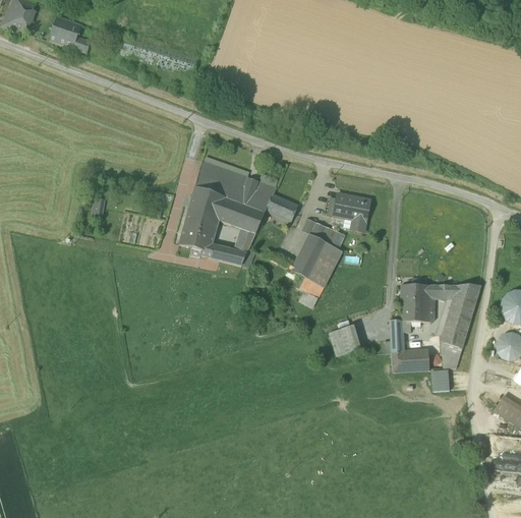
[(10,0),(0,24),(0,25),(22,35),(37,0),(10,0)]
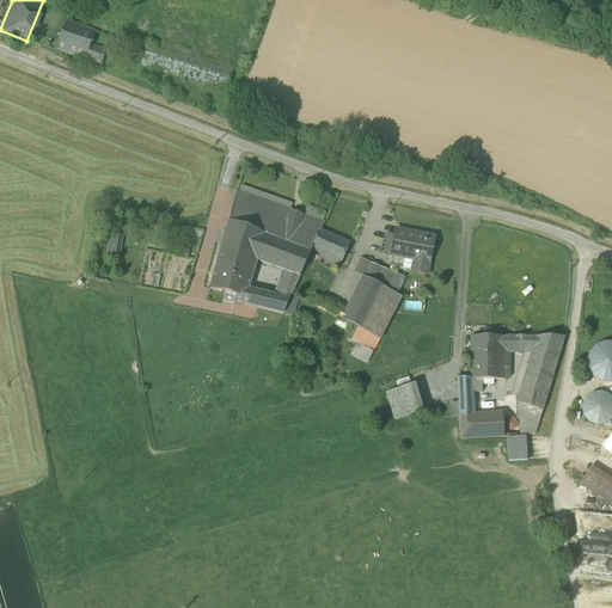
[(0,29),(12,0),(1,0),(0,2),(0,29)]
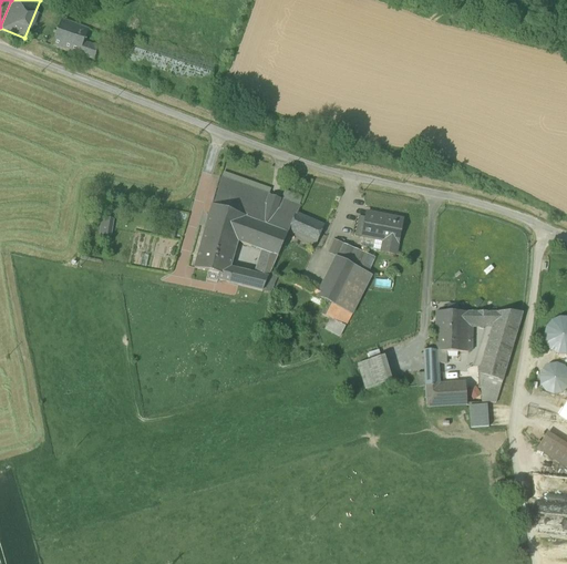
[(52,43),(94,58),(95,54),(99,45),(83,41),(89,28),(62,17),(52,43)]
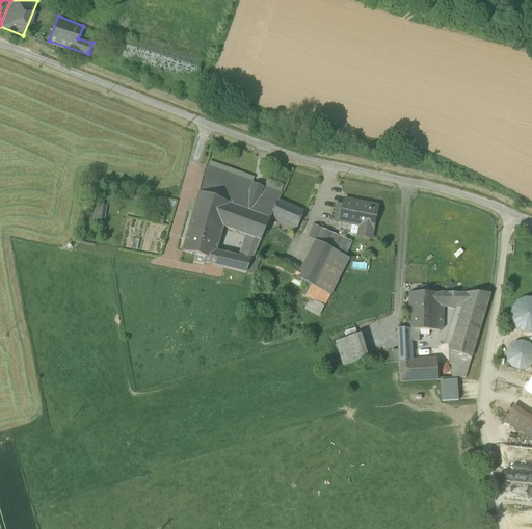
[(116,54),(195,79),(203,56),(124,31),(116,54)]
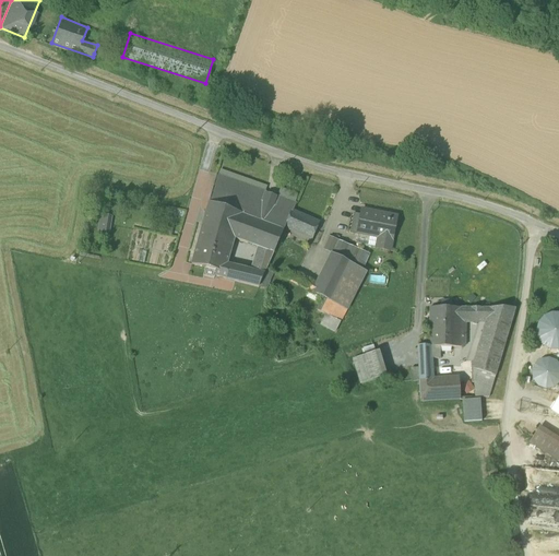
[(216,172),(209,199),(284,226),(285,223),(292,209),(296,201),(216,172)]
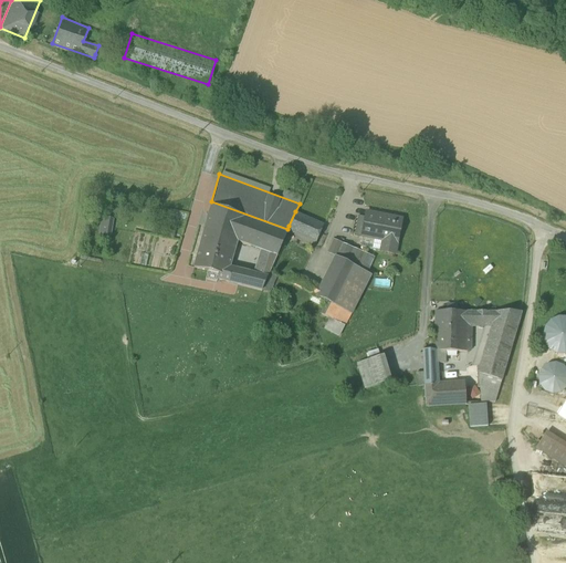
[(239,239),(260,246),(278,252),(282,241),(287,229),(211,201),(200,242),(233,252),(237,240),(238,241),(239,239)]
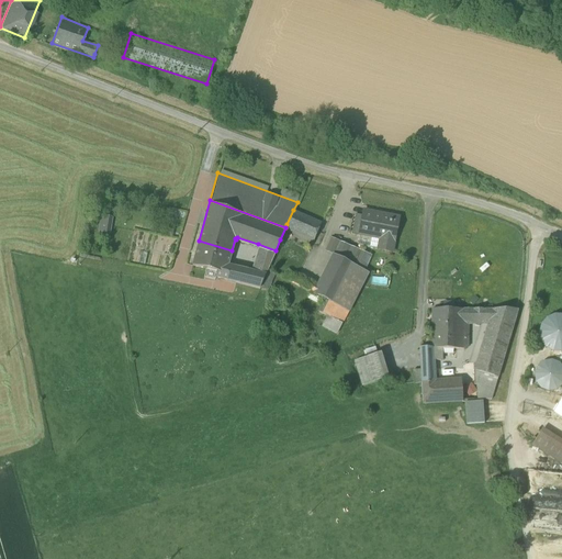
[(379,246),(392,249),(398,215),(383,213),(384,211),(363,208),(362,213),(359,230),(360,230),(381,234),(379,246)]
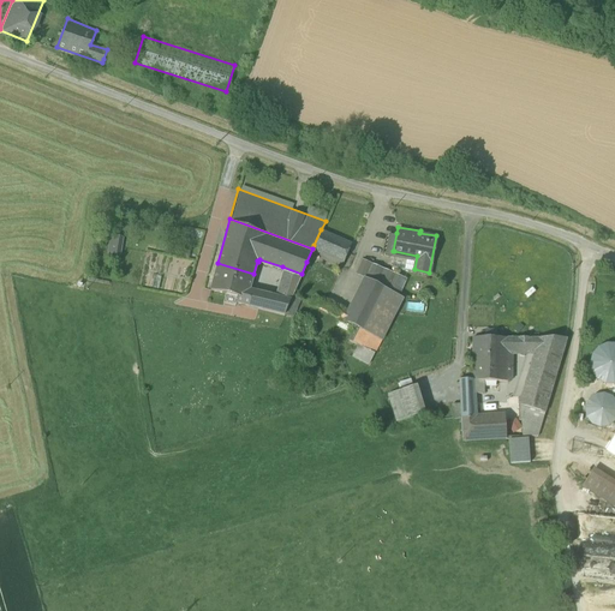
[(314,246),(344,259),(351,243),(321,229),(314,245),(314,246)]
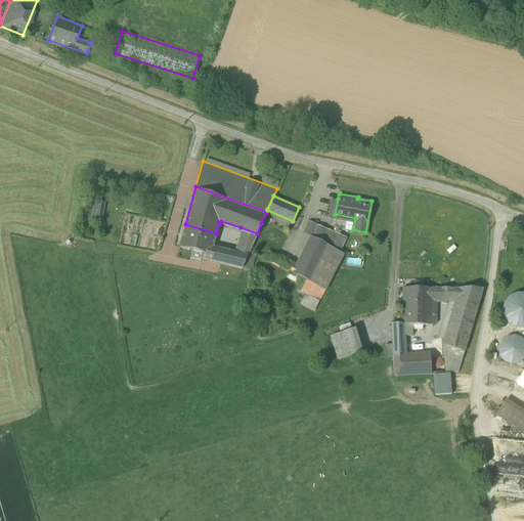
[(328,216),(336,217),(336,214),(335,214),(338,199),(332,197),(328,216)]
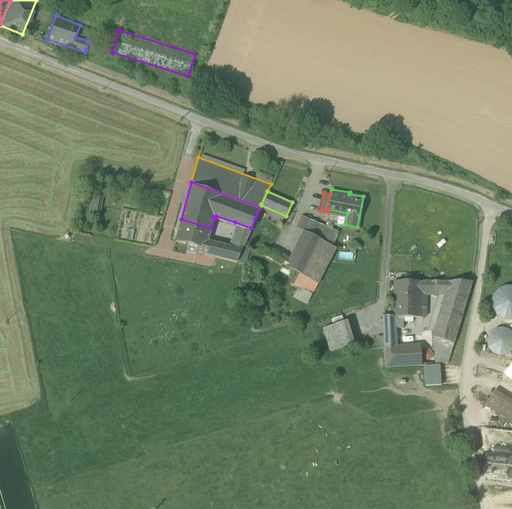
[(90,208),(99,209),(102,196),(93,194),(90,208)]
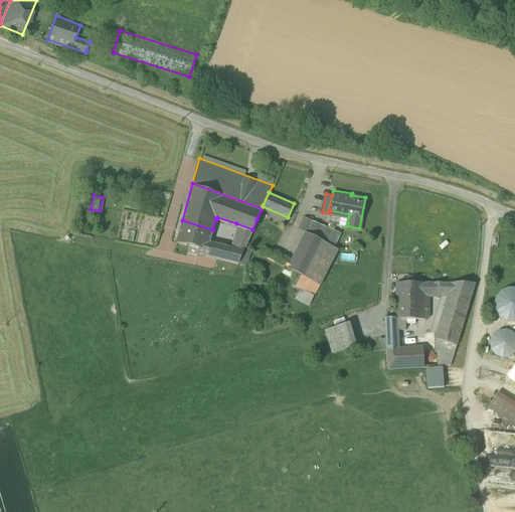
[(349,214),(330,210),(330,213),(328,222),(347,225),(349,214)]
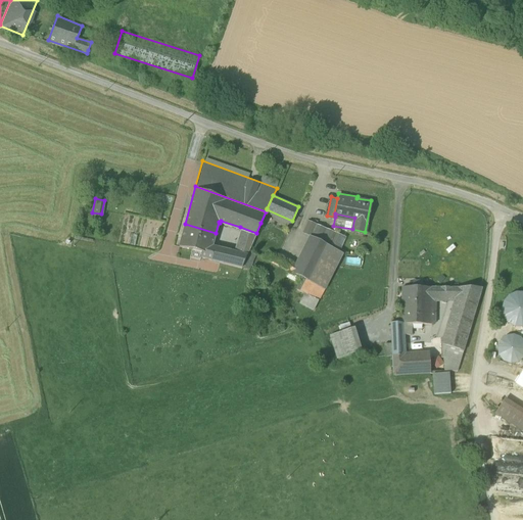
[(311,234),(316,222),(307,218),(302,231),(311,234)]
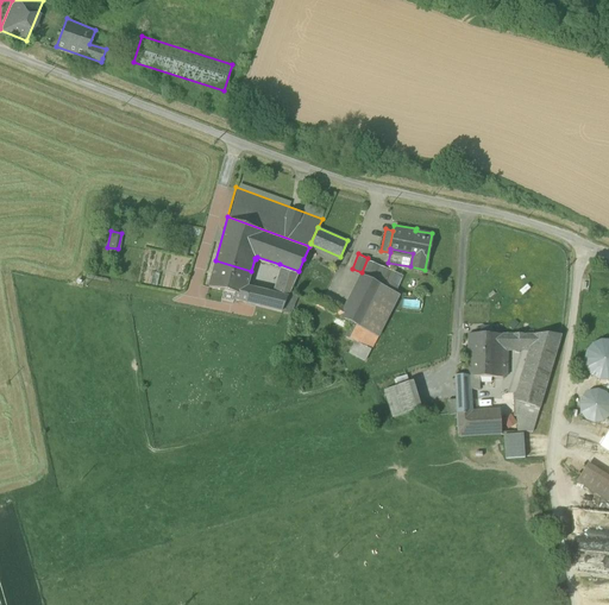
[(362,272),(384,284),(390,268),(368,258),(362,272)]
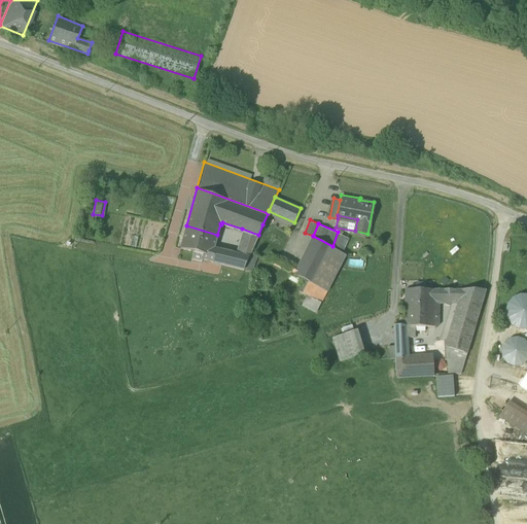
[(204,251),(211,253),(214,245),(217,235),(186,225),(180,245),(204,251)]
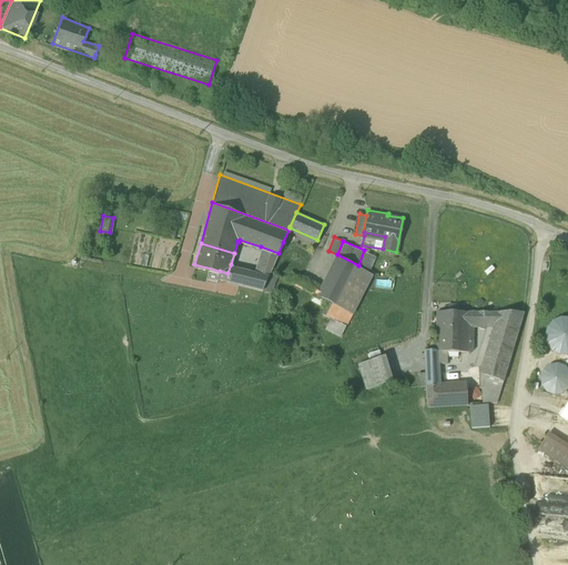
[(261,246),(255,271),(269,274),(279,253),(261,246)]
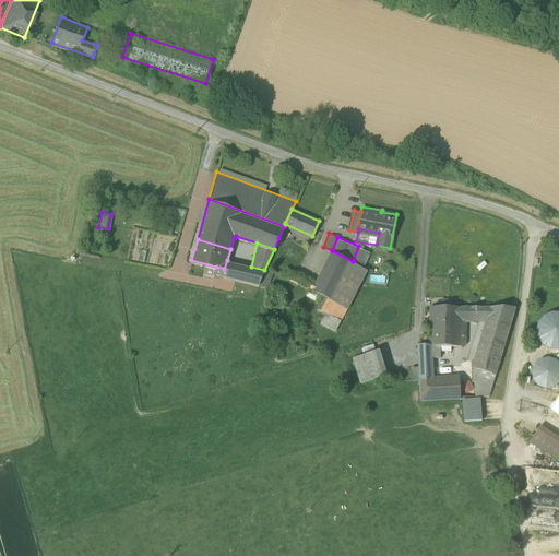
[(370,251),(358,246),(353,261),(363,267),(370,251)]
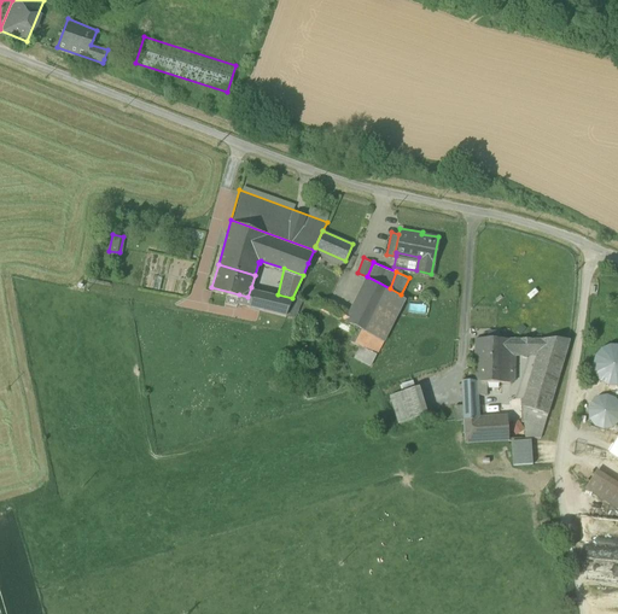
[(357,326),(383,338),(404,296),(401,294),(390,288),(367,276),(350,310),(345,320),(357,326)]
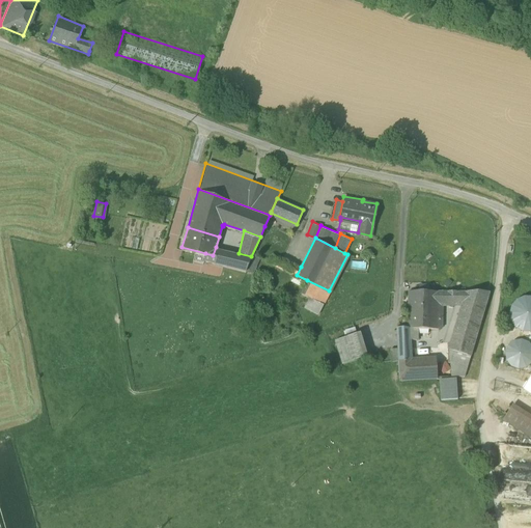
[(203,258),(215,261),(219,248),(216,247),(213,255),(205,253),(203,258)]
